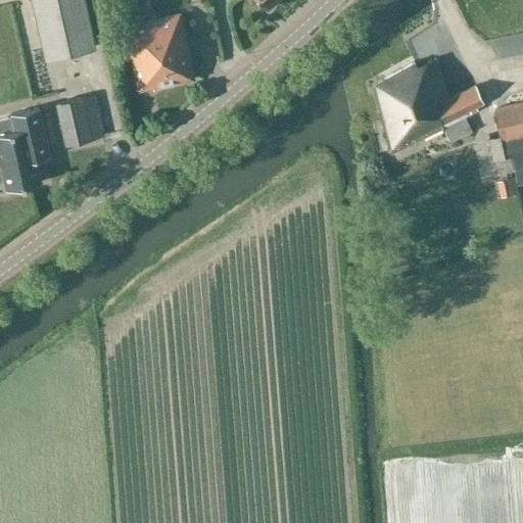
[(32,0),(45,54),(94,43),(83,0),(32,0)]
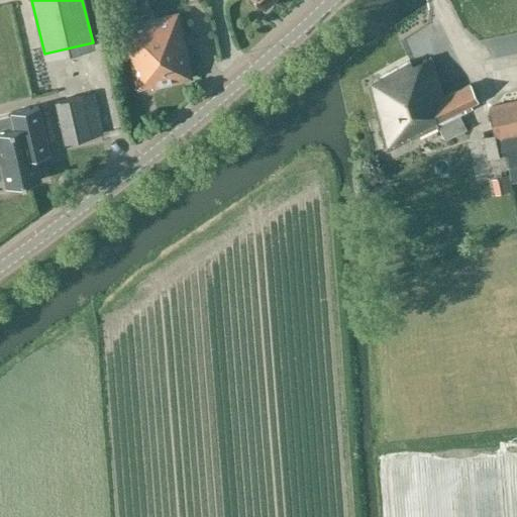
[(151,84),(152,87),(192,78),(177,12),(121,25),(136,87),(151,84)]
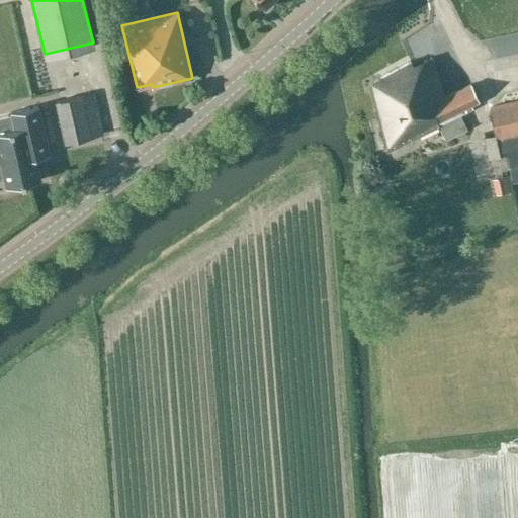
[(486,51),(517,50),(516,28),(481,30),(481,41),(485,41),(486,51)]
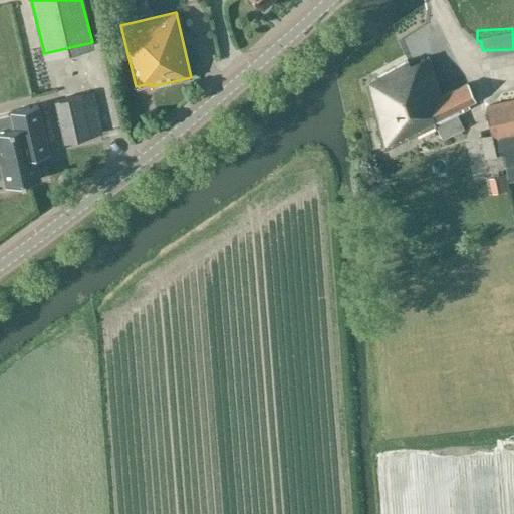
[(403,61),(367,82),(384,150),(435,124),(442,140),(464,127),(457,113),(463,110),(461,107),(475,100),(468,83),(441,94),(426,57),(405,66),(403,61)]
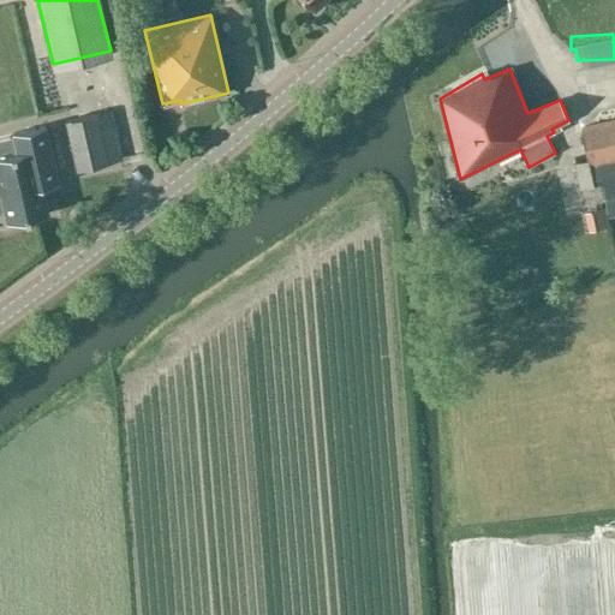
[(87,111),(88,115),(66,120),(77,169),(108,163),(107,162),(123,159),(112,112),(96,115),(96,114),(95,114),(94,108),(87,111)]
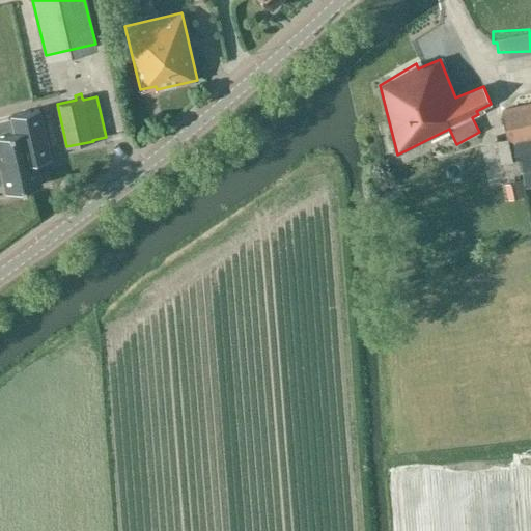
[(501,164),(512,161),(511,156),(519,154),(520,159),(526,188),(530,187),(530,104),(501,110),(506,139),(496,141),(501,164)]
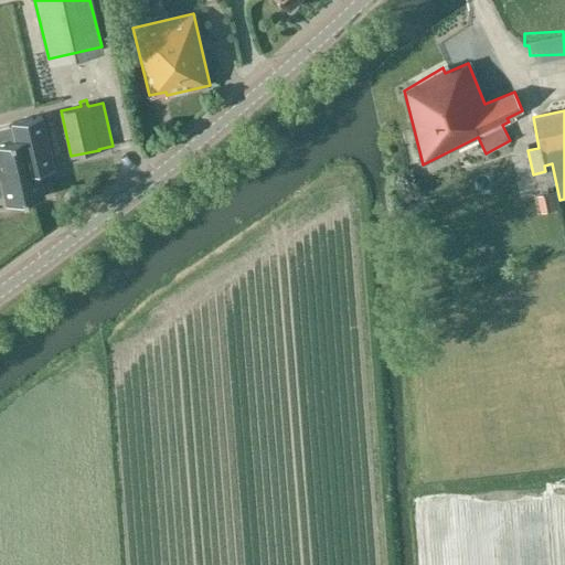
[(0,195),(4,195),(7,205),(44,196),(39,172),(42,171),(41,169),(51,167),(51,169),(53,168),(42,116),(12,123),(17,140),(0,144),(0,195)]
